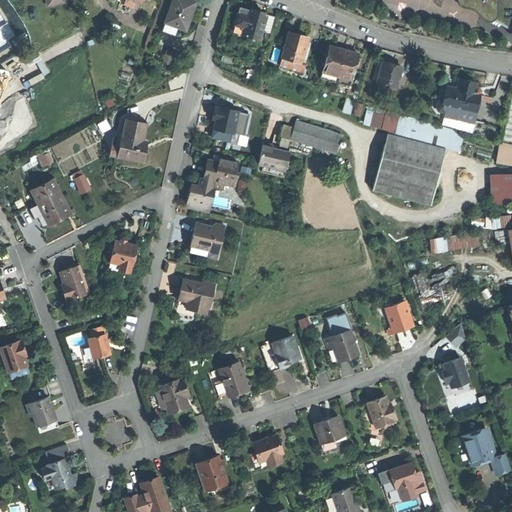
[(55,7),(65,4),(64,0),(23,0),(24,1),(26,0),(45,0),(48,8),(55,7)]
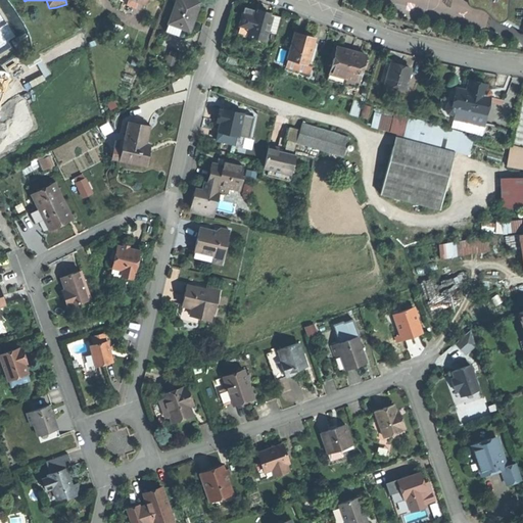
[(137,9),(139,3),(130,0),(128,6),(137,9)]
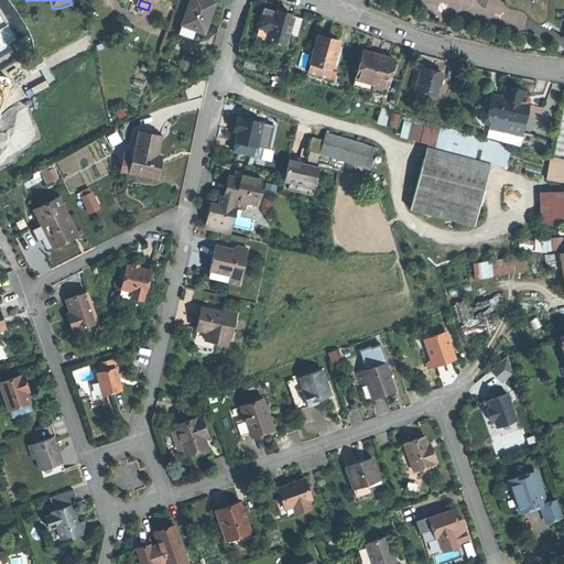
[(191,0),(182,24),(196,31),(204,34),(216,2),(210,0),(191,0)]
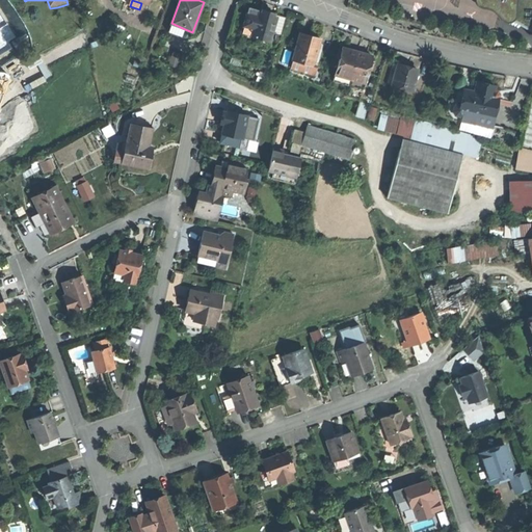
[(510,22),(511,20),(511,19),(501,12),(501,15),(483,4),(483,0),(474,0),(475,0),(476,3),(477,5),(480,7),(484,7),(490,9),(495,12),(502,20),(507,22),(510,22)]
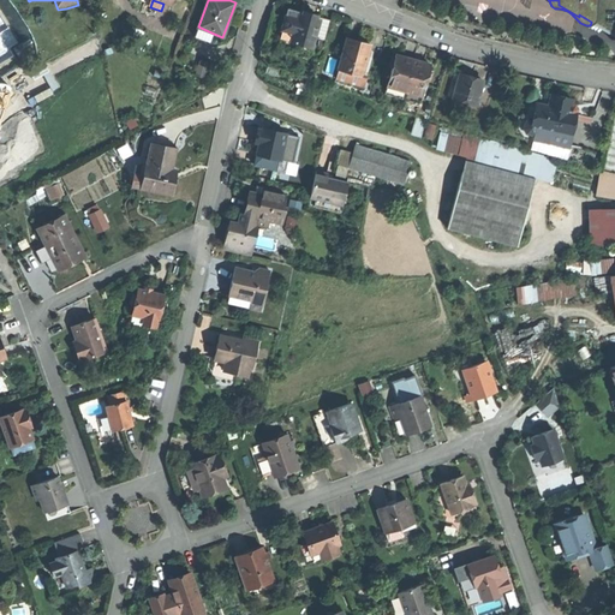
[(579,15),(591,22),(596,0),(559,0),(559,5),(579,17),(579,15)]
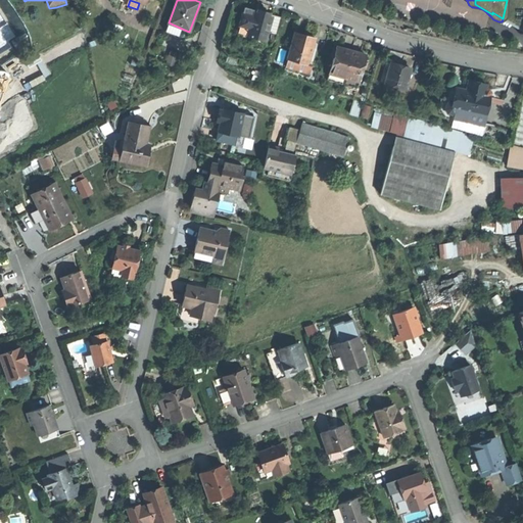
[(522,0),(507,0),(503,18),(503,19),(522,31),(522,0)]
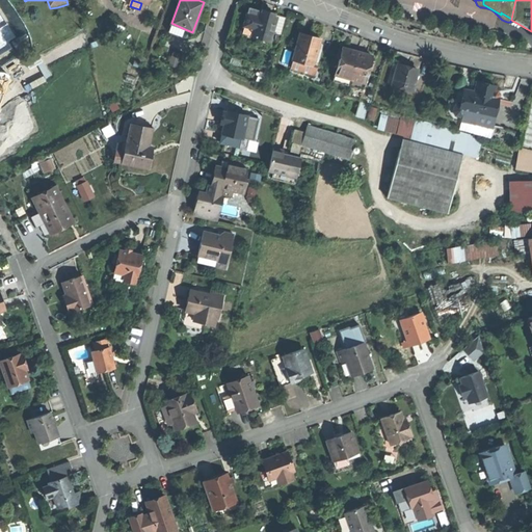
[(276,17),(274,16),(265,14),(259,11),(258,18),(247,15),(243,25),(255,28),(253,35),(269,41),(272,31),(276,17)]
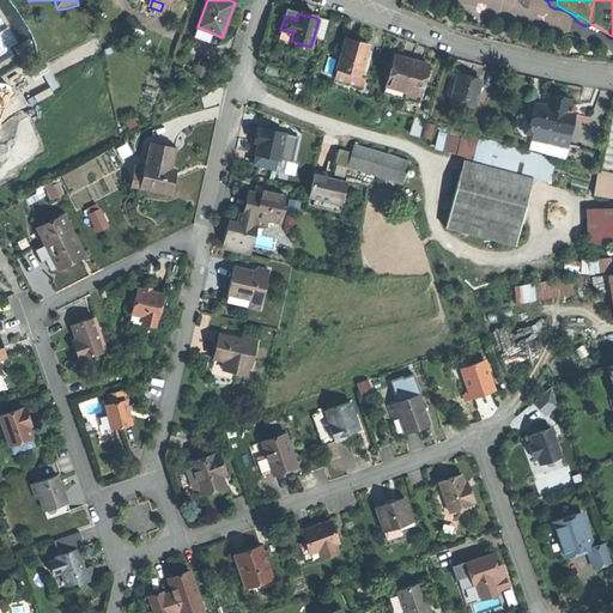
[(319,19),(314,36),(323,38),(329,19),(316,17),(316,18),(319,19)]
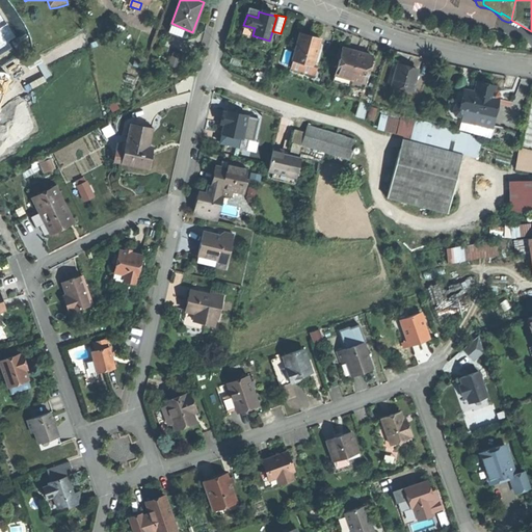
[(182,36),(185,29),(171,23),(168,31),(182,36)]
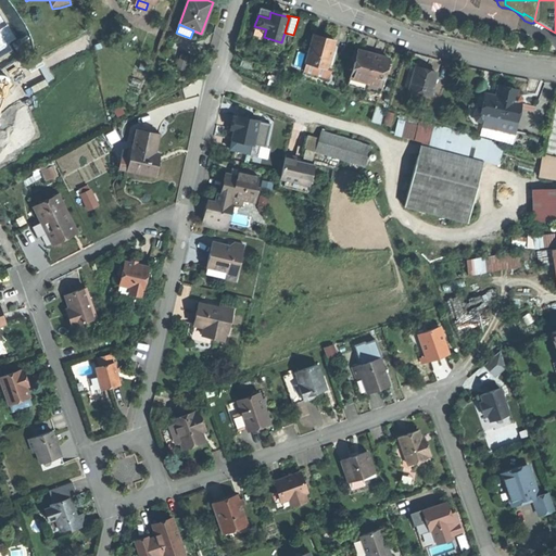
[(252,35),(264,37),(266,29),(254,26),(252,35)]
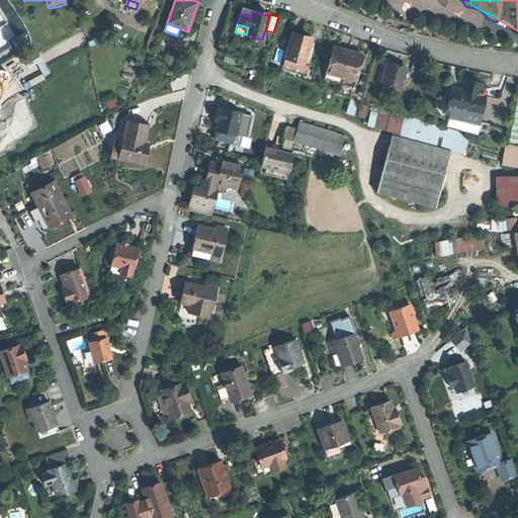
[(301,34),(292,32),(284,59),(304,65),(312,37),(301,34)]
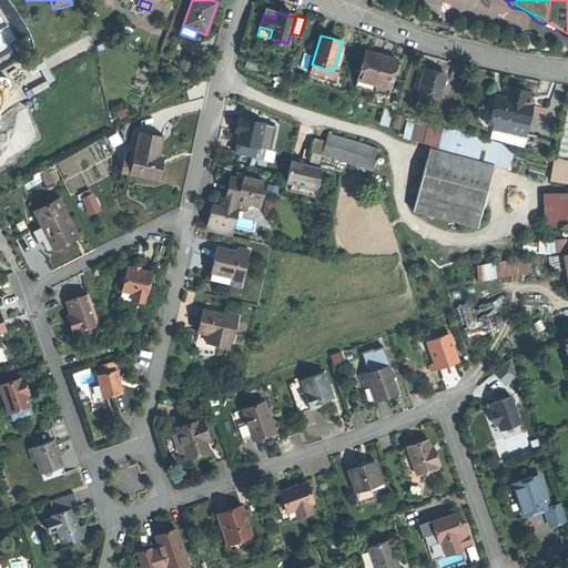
[(389,89),(397,60),(389,58),(372,53),(365,51),(357,79),(389,89)]
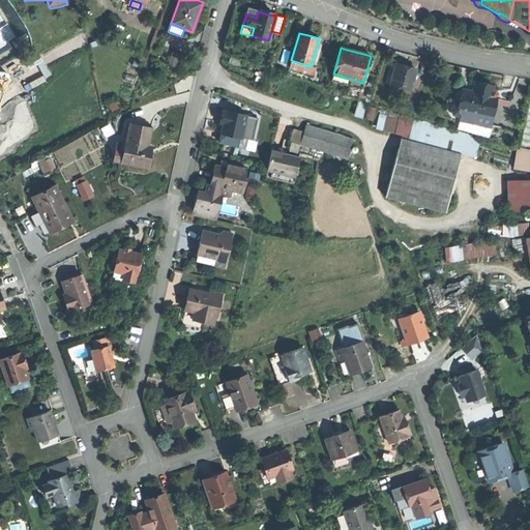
[(406,66),(396,64),(390,85),(410,90),(416,69),(406,66)]
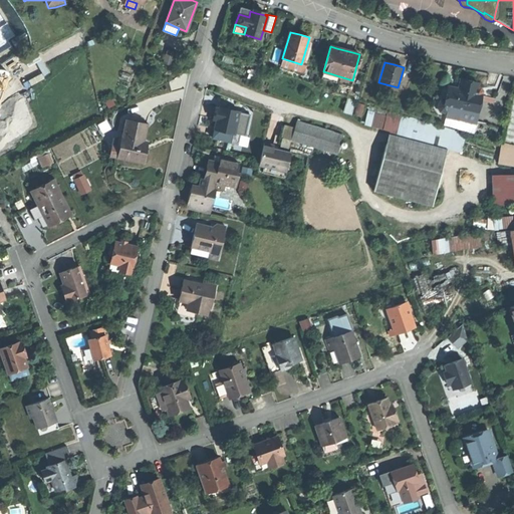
[(476,90),(477,87),(478,83),(470,81),(461,79),(459,86),(457,88),(449,86),(446,99),(443,99),(440,101),(438,107),(440,110),(446,112),(450,109),(461,112),(462,112),(462,110),(477,114),(482,94),(478,93),(476,90)]
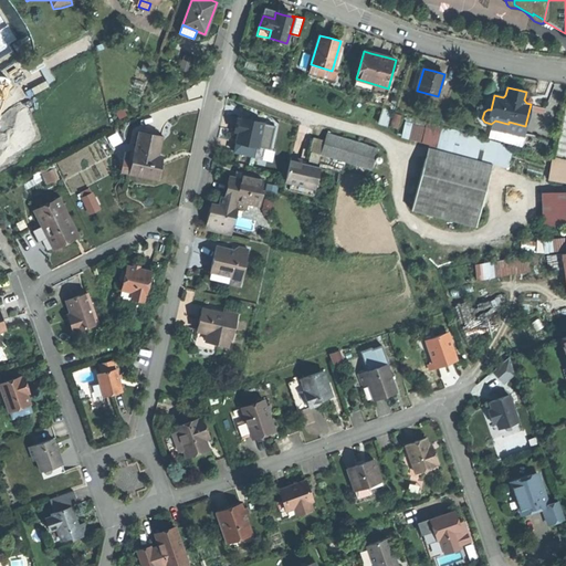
[(386,124),(390,108),(383,106),(378,122),(386,124)]
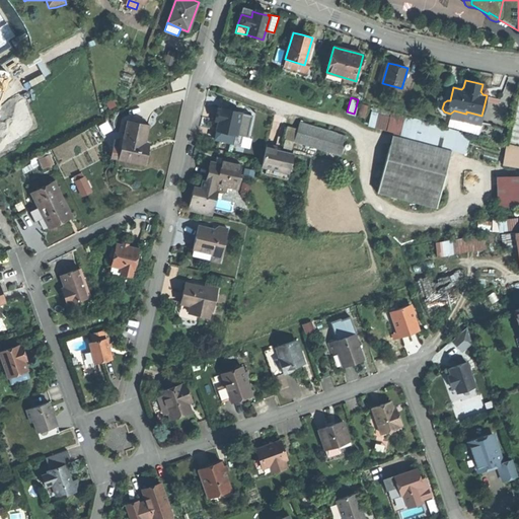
[(219,121),(215,139),(245,146),(247,137),(248,137),(252,116),(241,114),(241,113),(222,108),(221,110),(219,109),(218,114),(216,121),(219,121)]
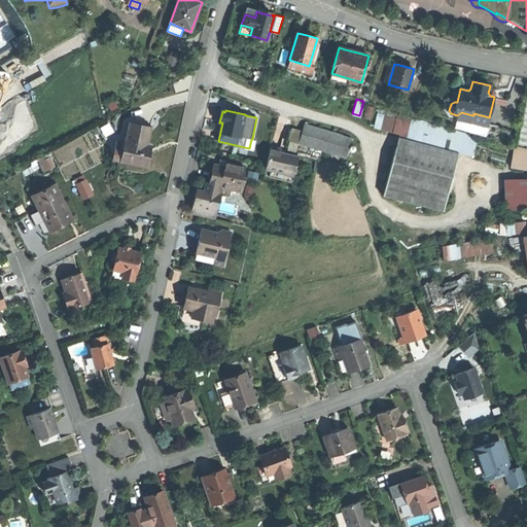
[(488,125),(489,117),(473,113),(473,115),(472,115),(471,120),(488,125)]
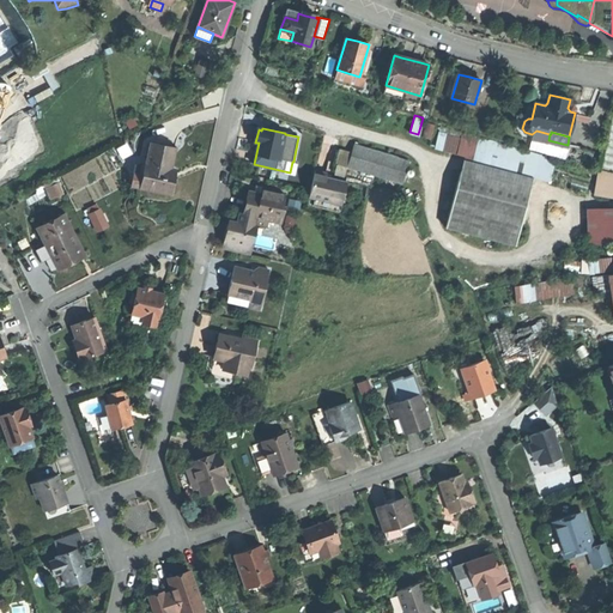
[(554,159),(462,135),(461,143),(478,147),(536,163),(553,167),(554,159)]
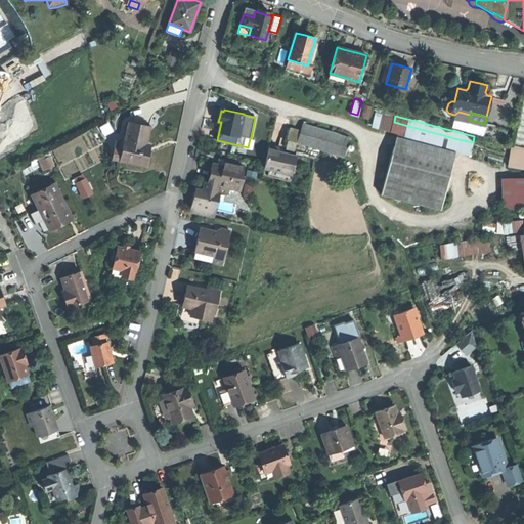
[(150,142),(146,141),(149,124),(129,120),(126,138),(122,137),(119,157),(146,163),(148,150),(150,142)]
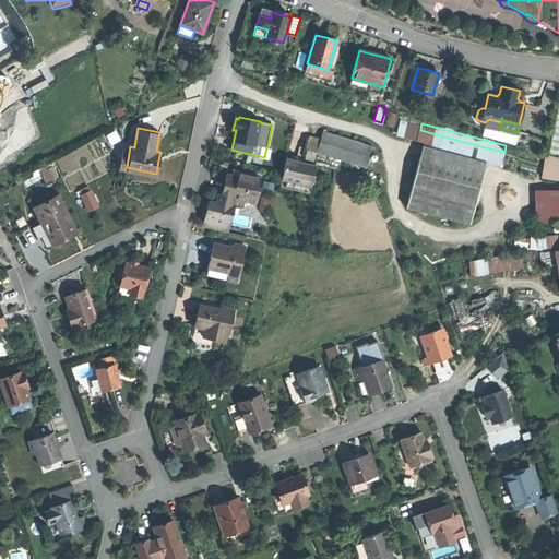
[(317,153),(367,168),(372,147),(322,132),(317,153)]
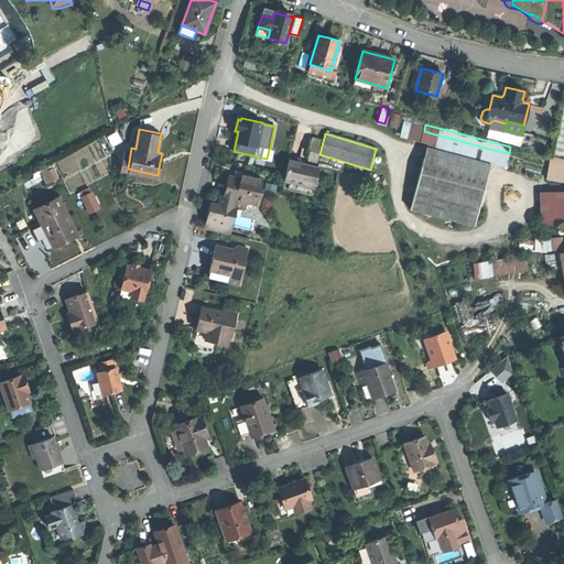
[(440,136),(433,160),(487,174),(494,150),(440,136)]
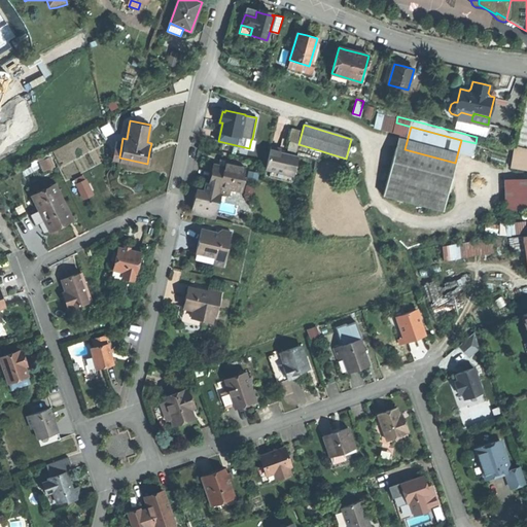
[(526,148),(516,146),(511,167),(526,170),(526,148)]
